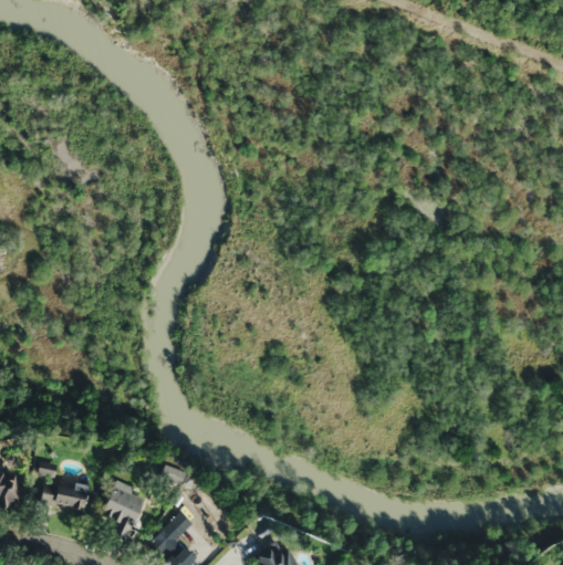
[(184,473),(166,463),(160,472),(178,482),(184,473)]
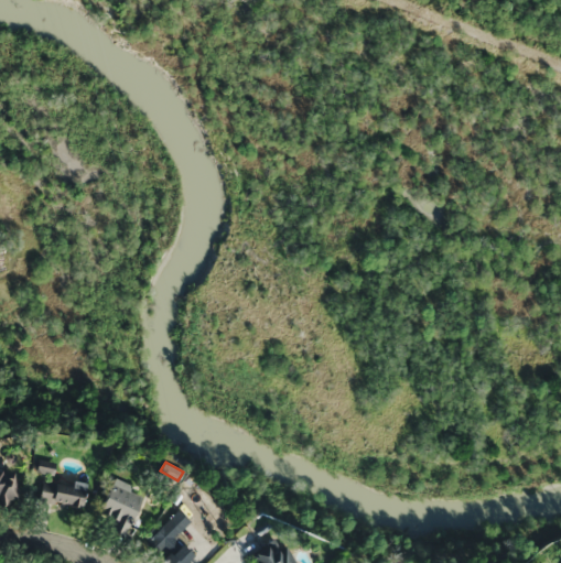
[(0,501),(18,501),(17,471),(0,471),(0,501)]
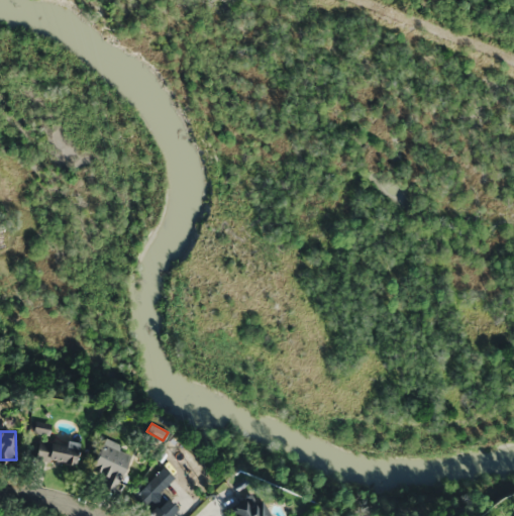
[(106,476),(102,486),(116,492),(133,448),(106,437),(93,471),(106,476)]
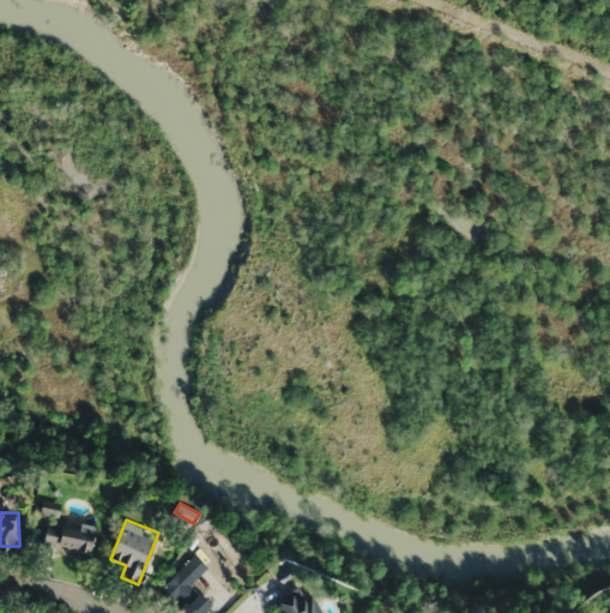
[(94,529),(49,522),(46,545),(91,552),(94,529)]
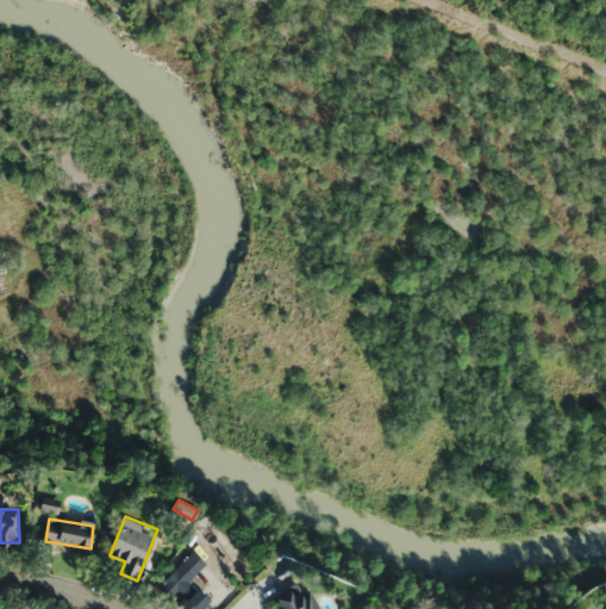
[(180,602),(176,606),(181,608),(201,608),(211,598),(193,583),(210,564),(193,550),(162,588),(180,602)]
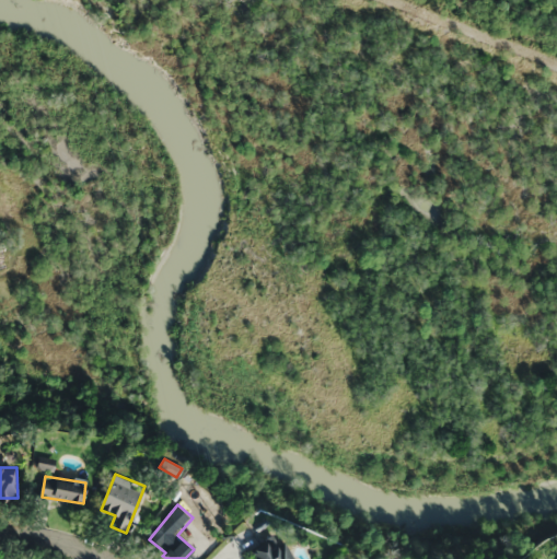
[(271,558),(271,547),(252,547),(252,558),(262,558),(260,558),(271,558)]
